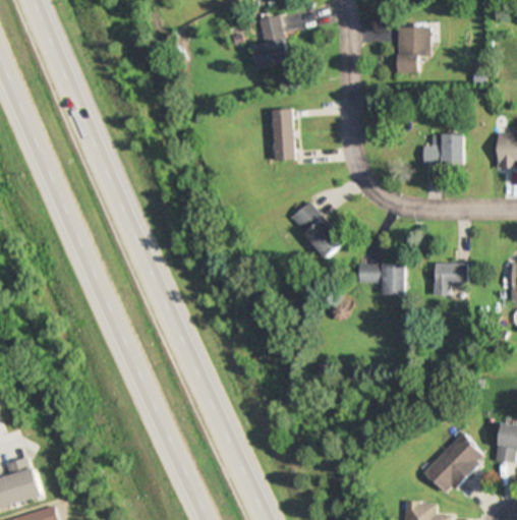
[(279,15),(255,19),(261,44),(250,46),(254,67),(287,62),(279,15)]
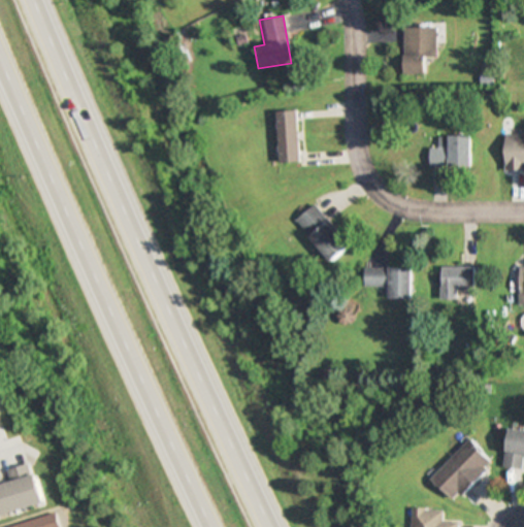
[(401,27),(401,74),(423,74),(423,58),(434,57),(434,27),(401,27)]
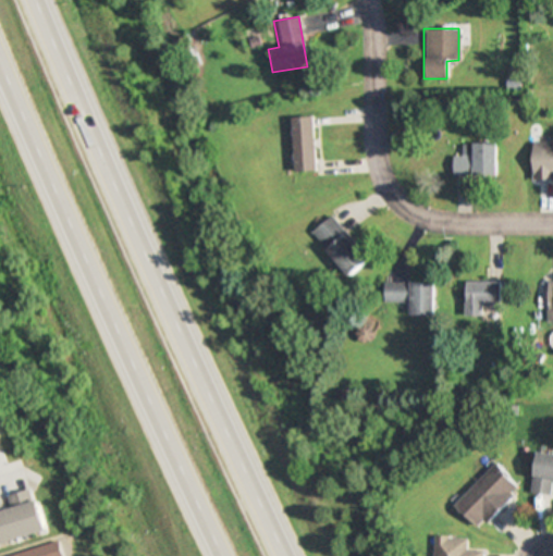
[(291,118),(293,171),(315,171),(314,116),(291,118)]
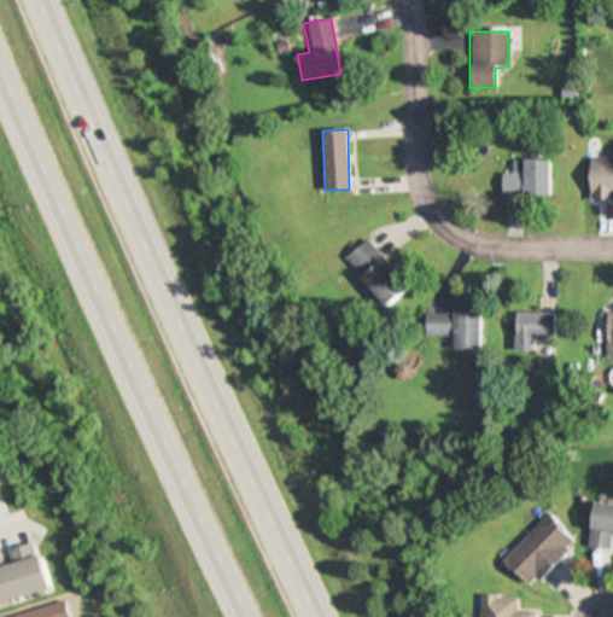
[(549,159),(502,159),(502,196),(549,196),(549,159)]
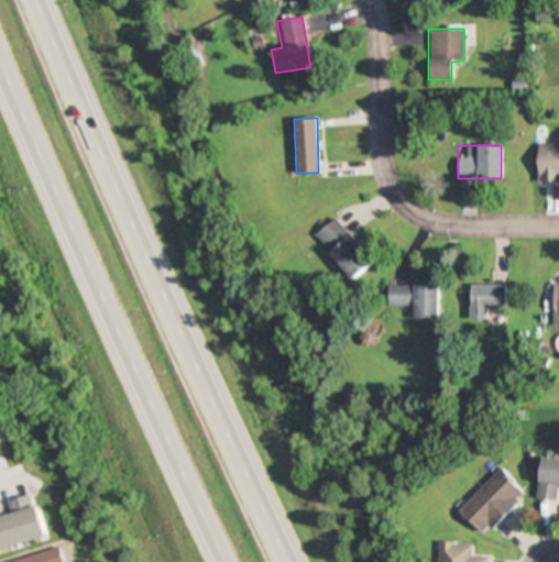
[(370,266),(333,217),(314,232),(350,281),(370,266)]
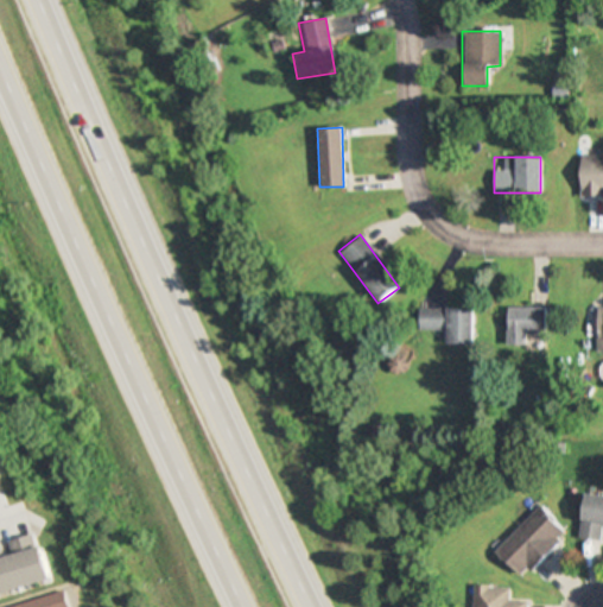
[(506,307),(506,346),(526,346),(526,334),(545,334),(545,307),(506,307)]
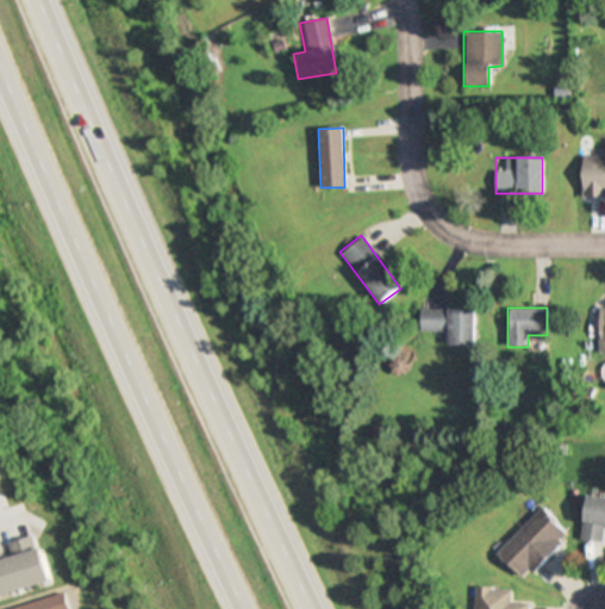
[(446,345),(472,345),(472,309),(417,309),(417,331),(446,331),(446,345)]
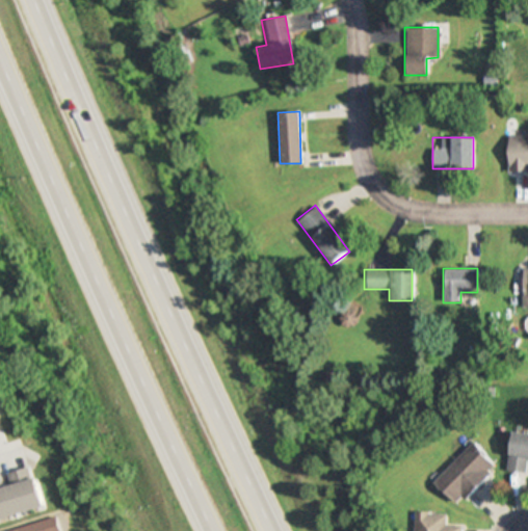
[(527,269),(520,269),(519,309),(527,308),(527,269)]
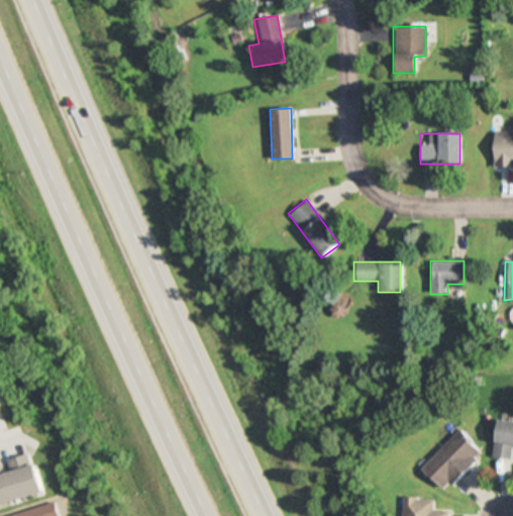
[(512,419),(497,417),(492,455),(509,458),(511,446),(512,446),(512,419)]
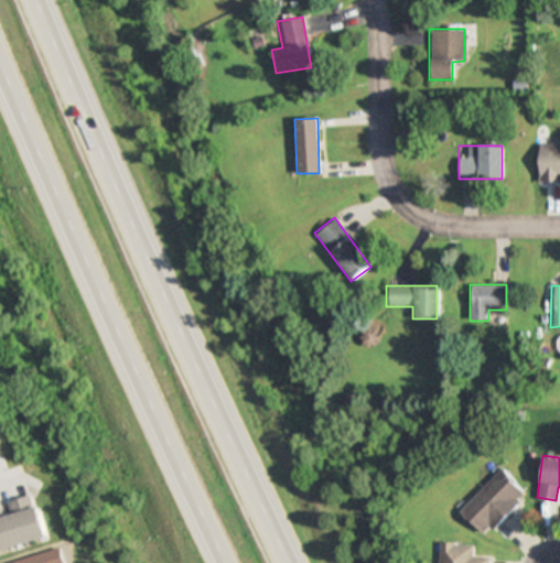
[(525,493),(497,467),(458,509),(484,534),(525,493)]
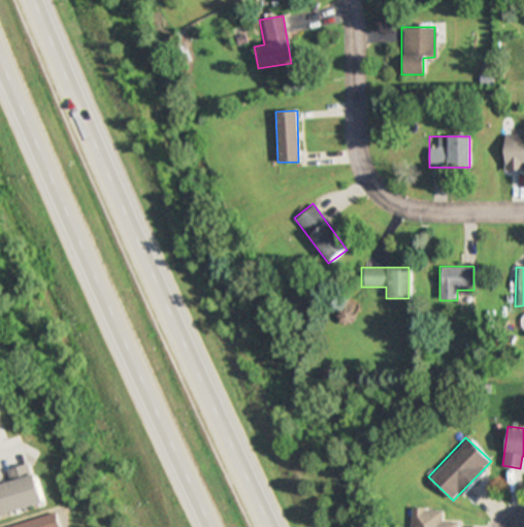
[(408,507),(406,526),(454,526),(455,521),(439,520),(439,508),(408,507)]
